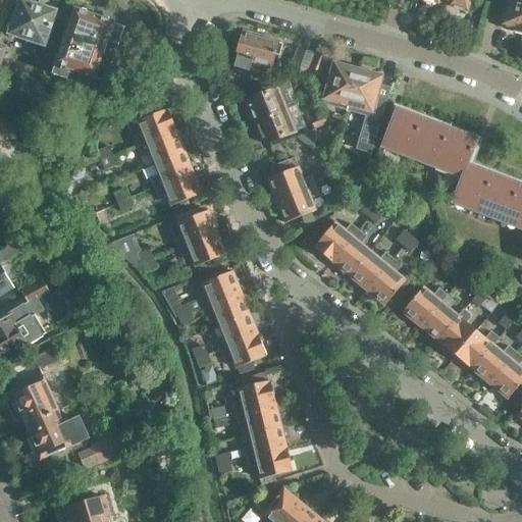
[(57,13),(54,12),(58,2),(52,0),(41,0),(39,7),(19,0),(8,36),(45,48),(57,13)]
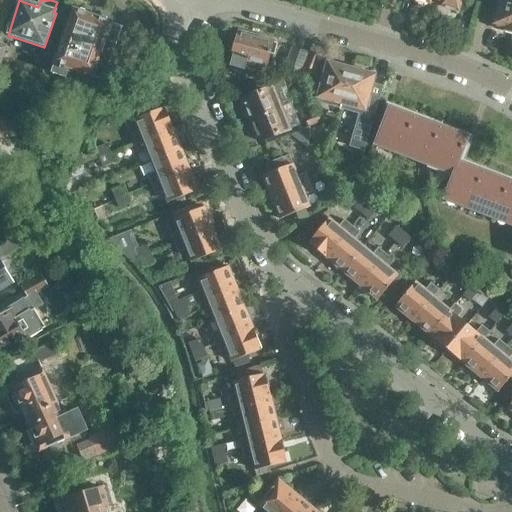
[(436,0),(436,2),(442,3),(441,6),(444,7),(446,10),(451,11),(454,10),(458,11),(460,0),(436,0)]
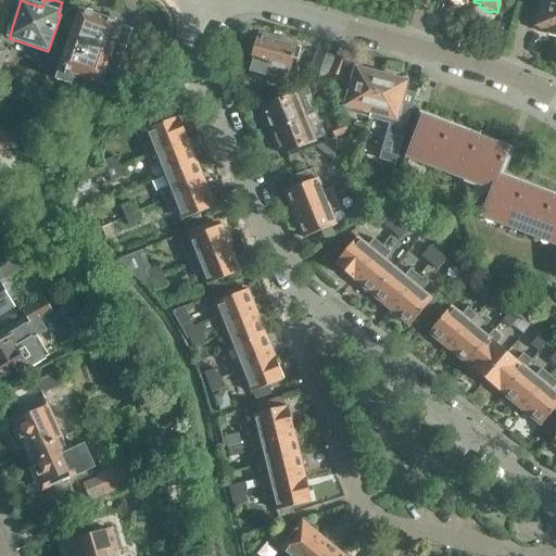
[(546,35),(555,37),(555,0),(542,0),(534,28),(547,32),(546,35)]
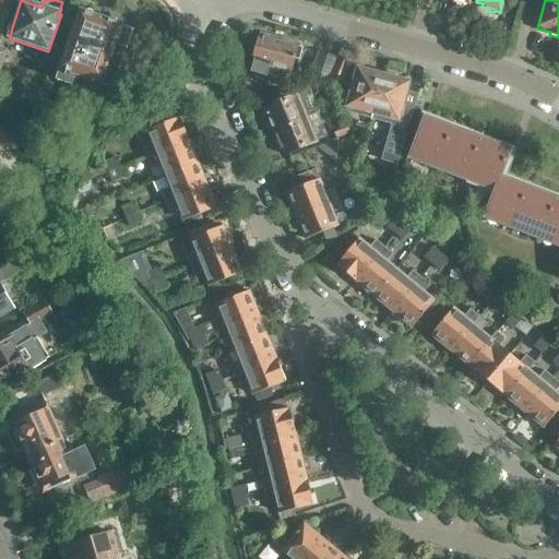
[(56,80),(72,86),(75,75),(113,88),(133,31),(81,11),(56,80)]
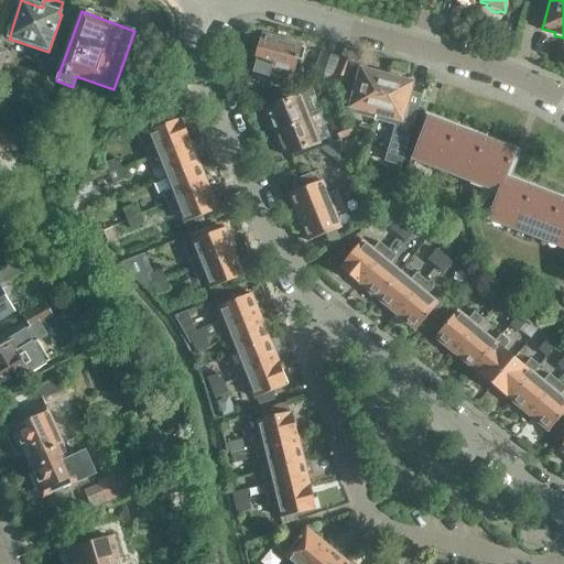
[(296,60),(302,61),(305,49),(263,38),(257,63),(253,73),(268,77),(271,67),(292,73),(296,60)]
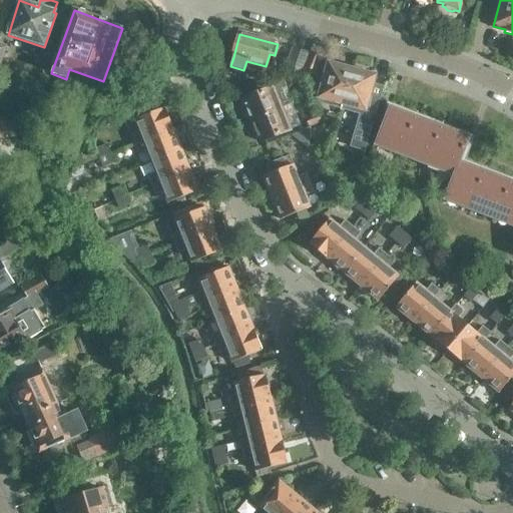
[(287,65),(297,67),(301,51),(292,48),(287,65)]
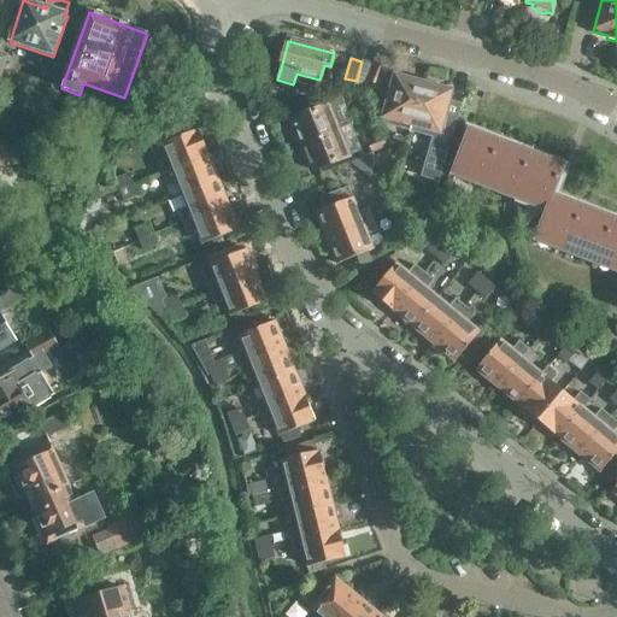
[(372,62),(364,87),(378,92),(387,66),(372,62)]
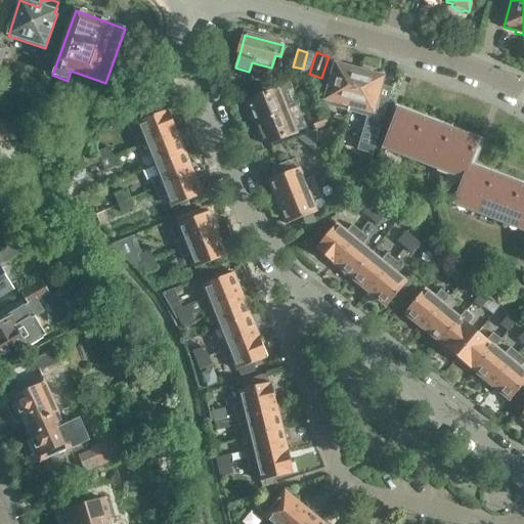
[(349,106),(358,72),(356,71),(354,68),(349,67),(346,68),(335,64),(323,104),(336,107),(337,103),(348,106),(349,106)]
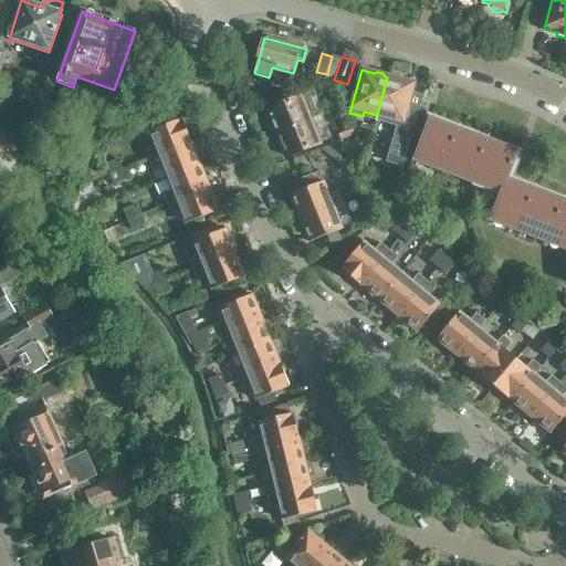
[(390,77),(387,77),(377,115),(376,115),(375,119),(398,126),(392,146),(391,146),(387,161),(404,166),(419,109),(407,106),(413,84),(401,81),(399,77),(394,76),(390,77)]
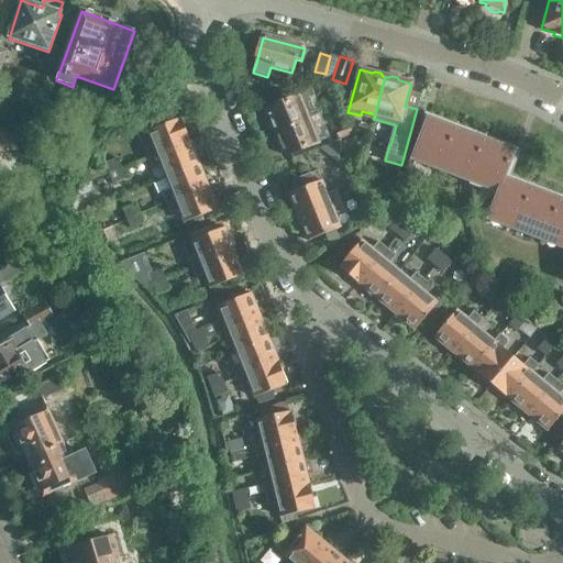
[(331,88),(328,77),(315,83),(318,92),(331,88)]
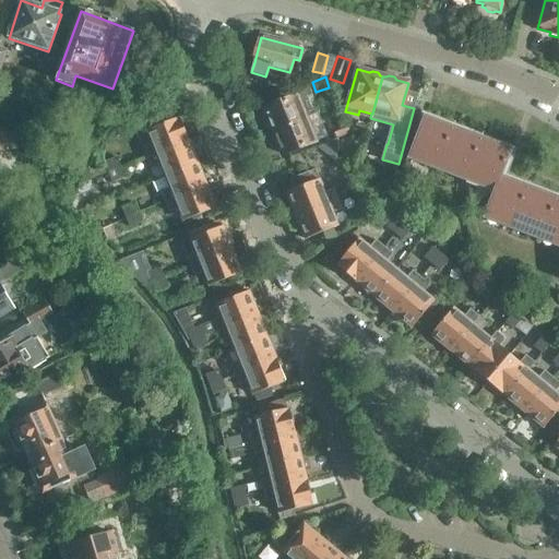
[(265,108),(274,131),(307,118),(297,95),(265,108)]
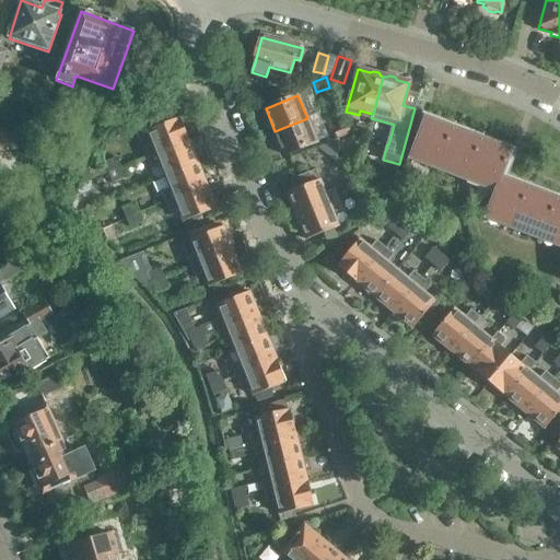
[(143,147),(148,158),(189,141),(179,117),(148,130),(152,143),(143,147)]
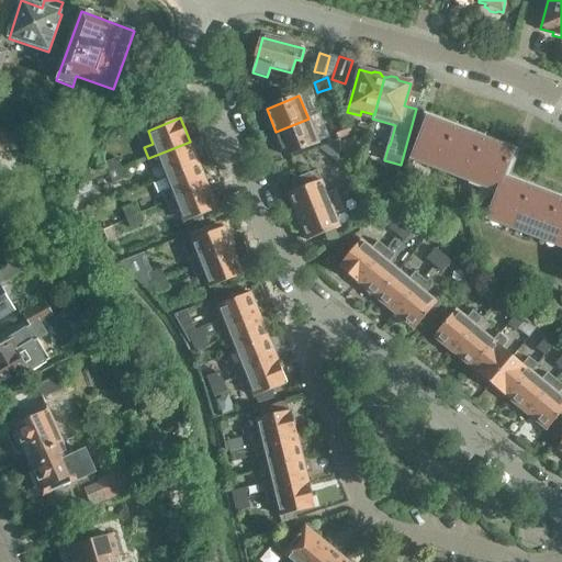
[(308,119),(276,132),(285,155),(325,138),(322,128),(314,131),(308,119)]
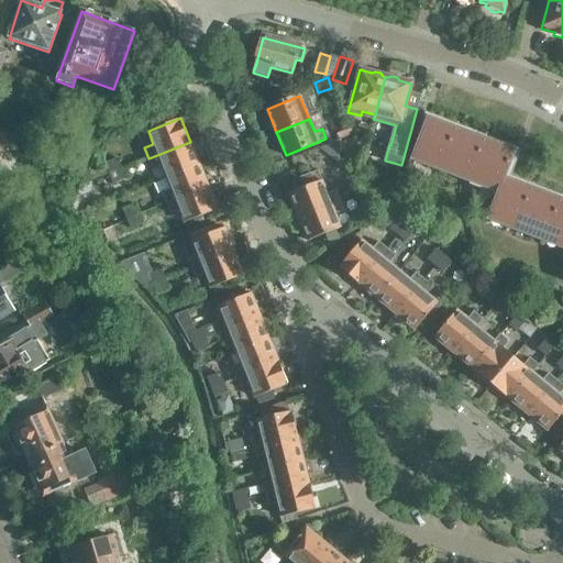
[(443,165),(456,132),(457,130),(441,124),(440,127),(427,121),(414,154),(428,159),(426,165),(441,170),(443,165)]
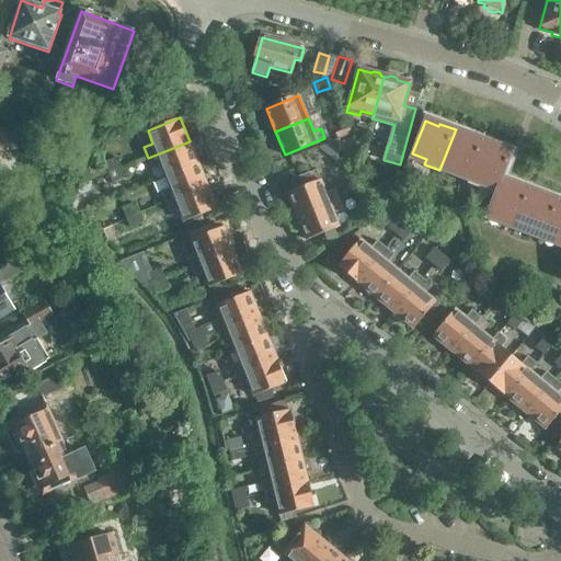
[(333,128),(336,138),(350,133),(346,124),(333,128)]
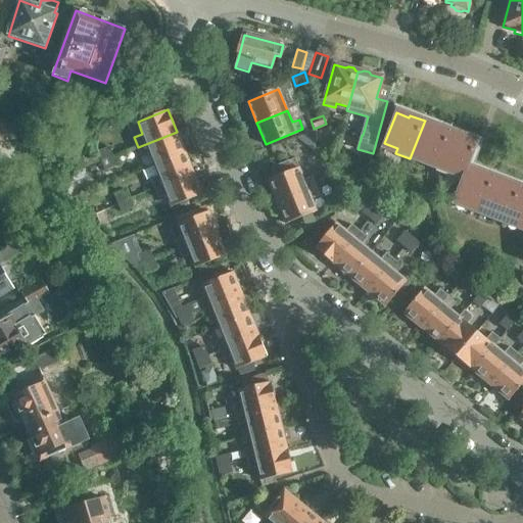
[(435,128),(424,123),(412,153),(424,158),(422,163),(437,169),(438,163),(450,133),(452,131),(436,126),(435,128)]
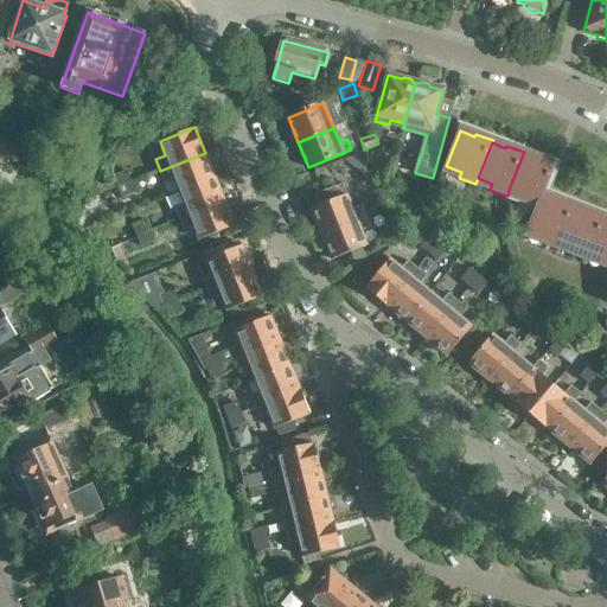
[(174,178),(179,190),(215,177),(205,153),(160,171),(165,181),(174,178)]
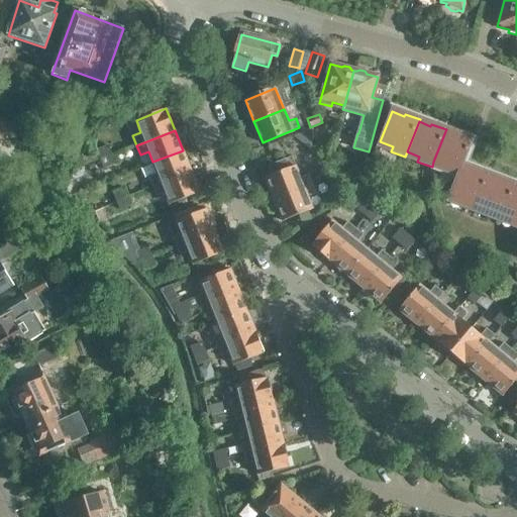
[(444,172),(457,177),(458,177),(462,167),(473,139),(457,134),(456,136),(445,131),(433,162),(445,167),(444,172)]
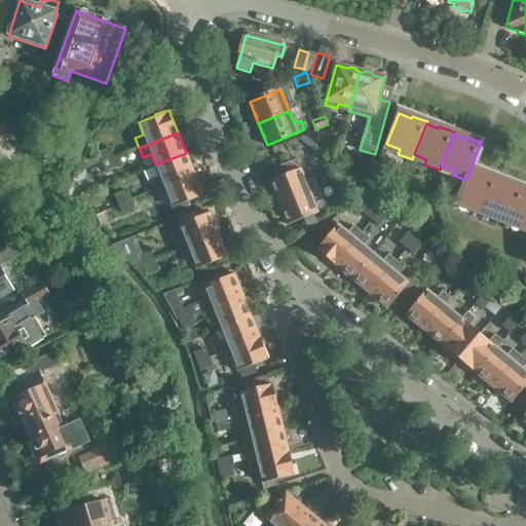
[(329,139),(320,137),(316,146),(326,149),(329,139)]
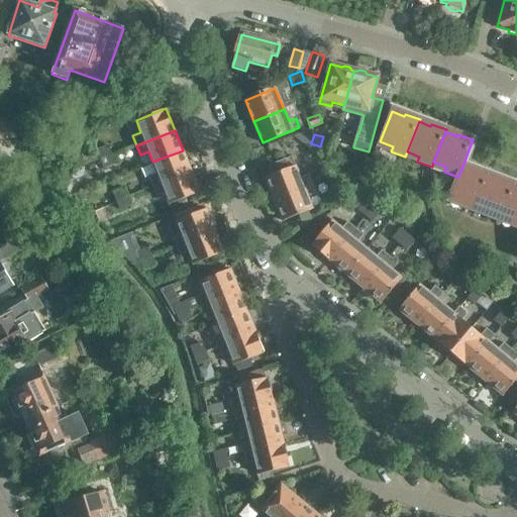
[(95,150),(102,169),(115,165),(108,145),(95,150)]
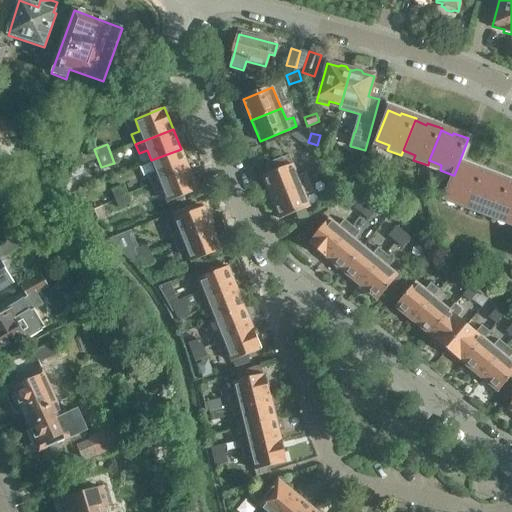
[(181,149),(151,160),(156,171),(148,175),(151,184),(190,170),(181,149)]
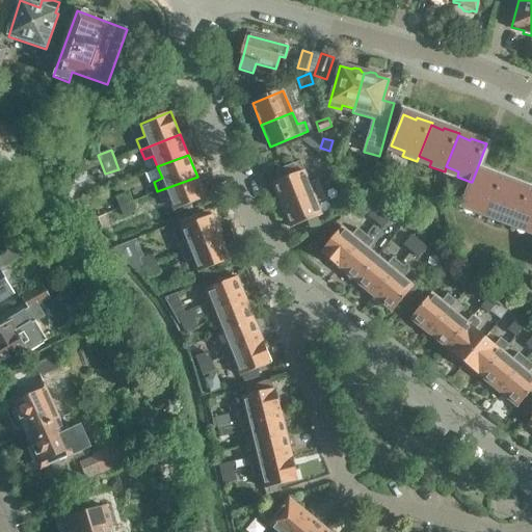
[(273,183),(282,205),(321,190),(317,180),(310,183),(304,170),(298,173),(294,163),(276,171),(281,180),(273,183)]
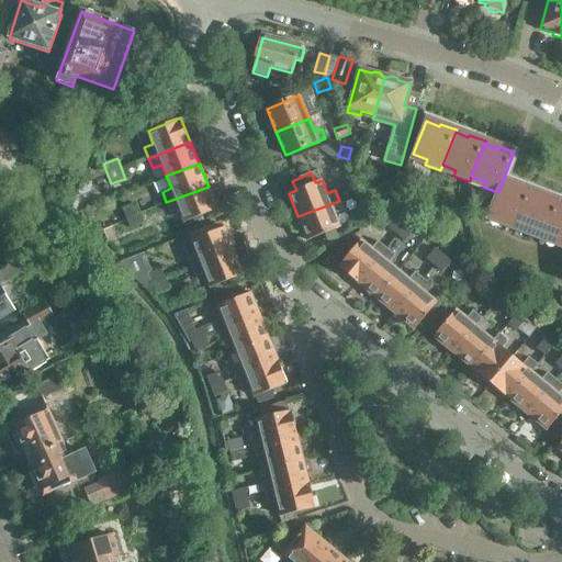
[(515,186),(503,181),(498,192),(497,192),(489,214),(503,218),(501,224),(516,231),(518,225),(531,192),(532,190),(516,183),(515,186)]
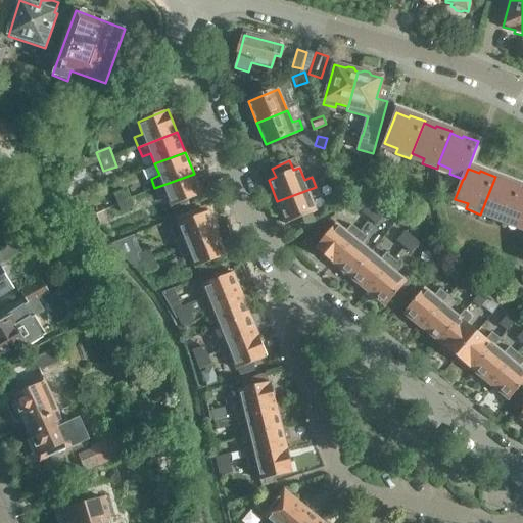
[(194,174),(154,188),(158,198),(167,194),(172,206),(201,194),(194,174)]
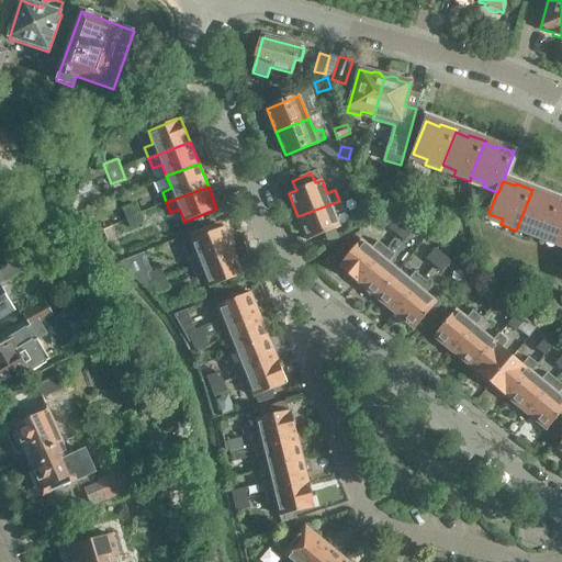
[(357,197),(368,206),(375,198),(364,188),(357,197)]
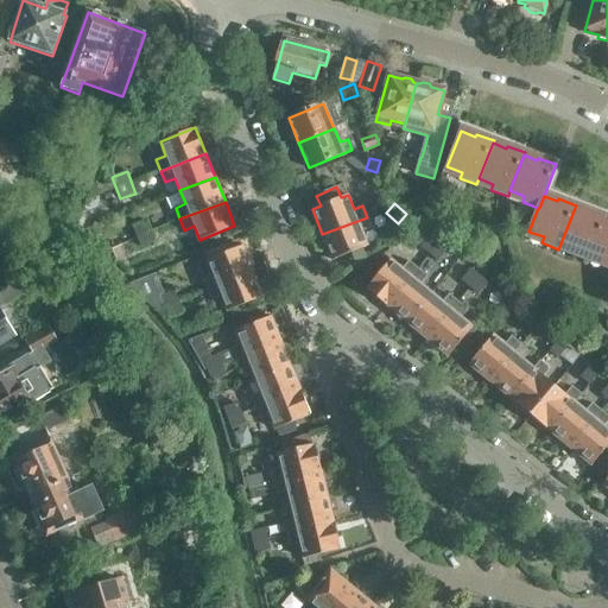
[(591,255),(606,220),(607,217),(589,210),(588,213),(575,208),(561,244),(575,248),(574,254),(590,261),(591,255)]
